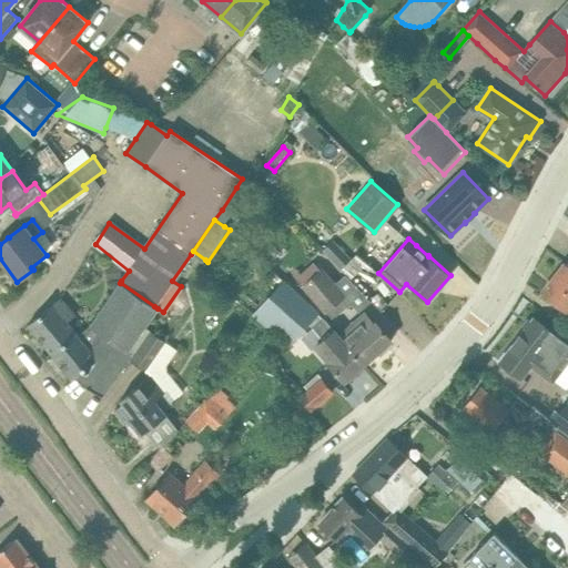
[(332,240),(322,249),(341,269),(351,259),(332,240)]
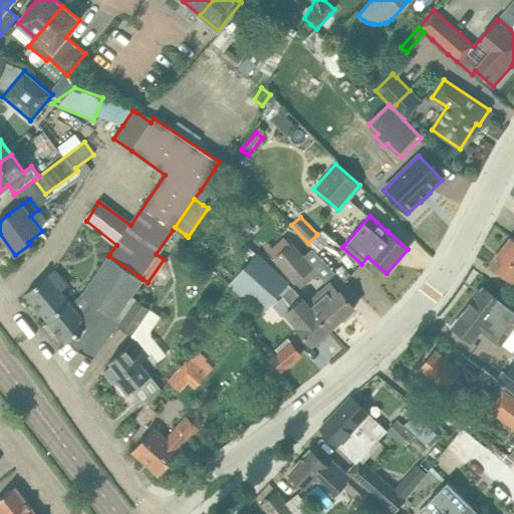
[(265,248),(273,258),(272,259),(294,283),(312,268),(290,243),(290,244),(284,237),(272,248),(269,244),(265,248)]
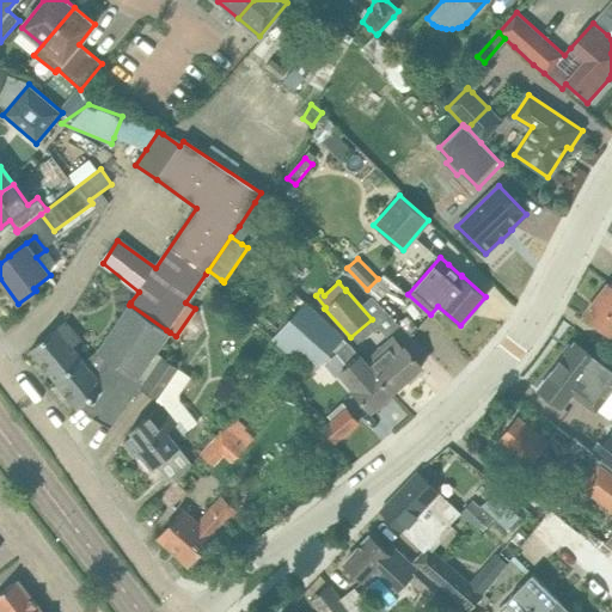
[(611,283),(610,282),(583,316),(603,330),(611,337),(611,283)]
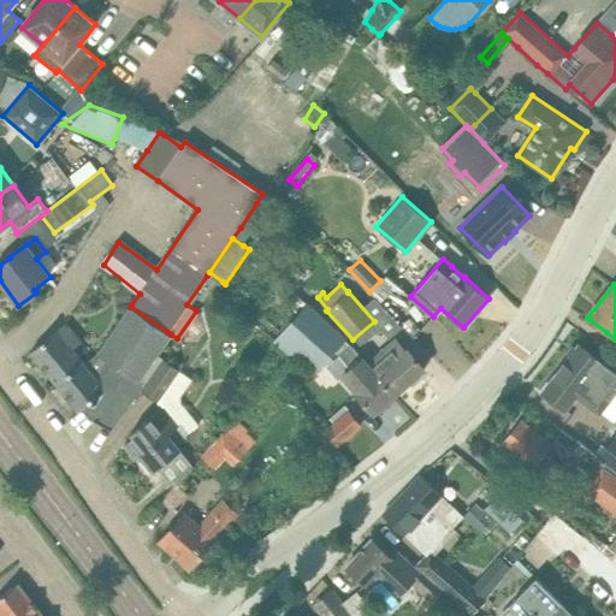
[(335,351),(336,353),(348,342),(345,339),(345,338),(308,306),(276,341),(294,357),(297,355),(315,372),(335,351)]
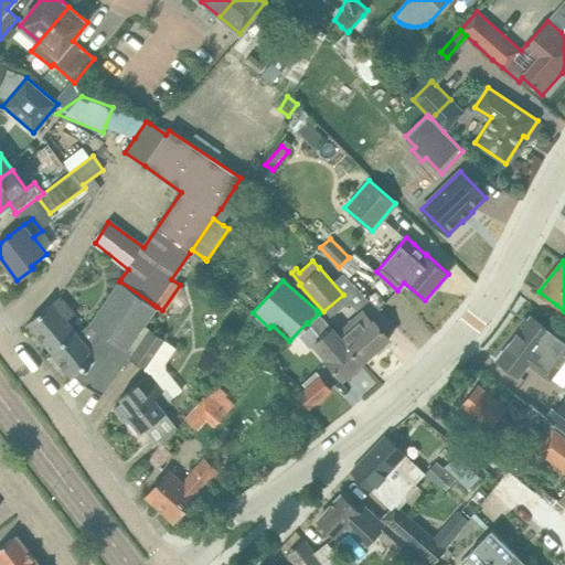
[(97,358),(74,375),(102,394),(130,352),(127,350),(157,307),(153,305),(120,281),(91,326),(100,332),(89,348),(97,358)]
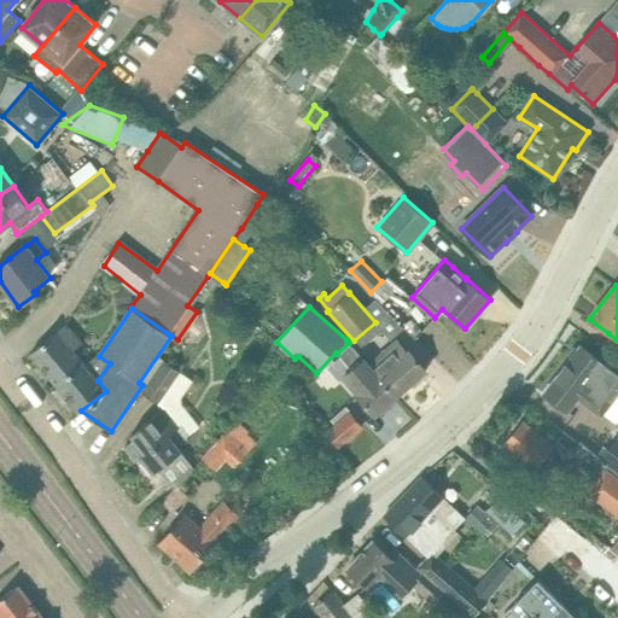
[(65,325),(50,338),(30,353),(59,389),(86,366),(73,350),(81,343),(65,325)]
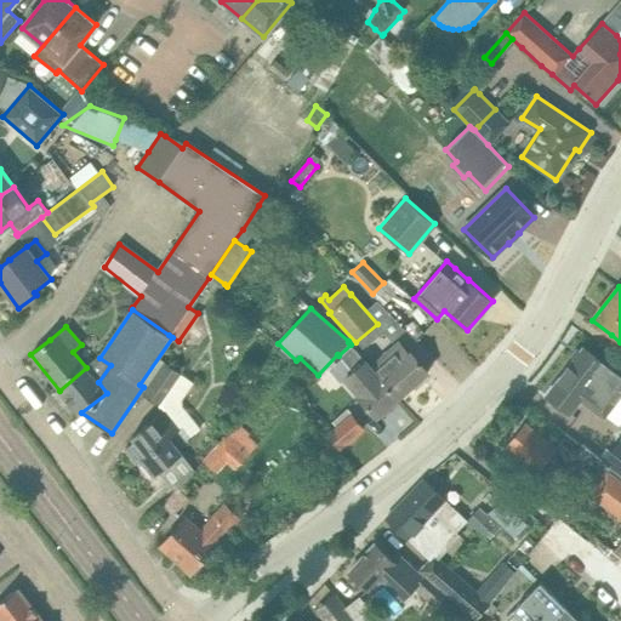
[(399,342),(371,366),(370,368),(398,399),(428,372),(410,352),(409,353),(399,342)]
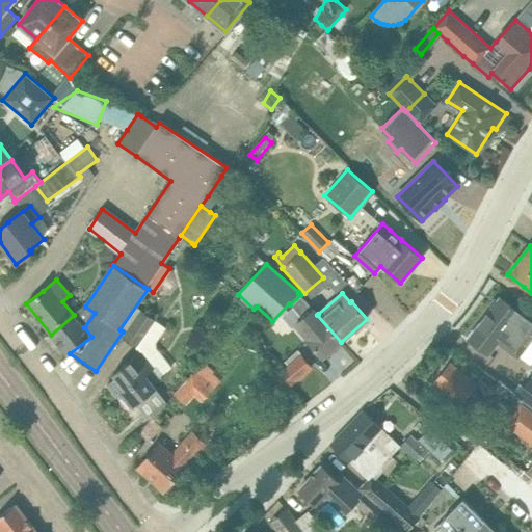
[(317,315),(318,314),(303,297),(303,298),(300,295),(290,304),(293,307),(302,318),(296,324),(309,339),(308,340),(323,357),(341,342),(317,315)]
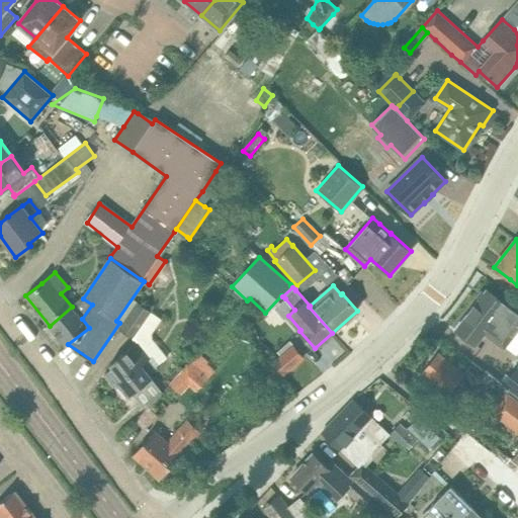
[(504,350),(517,331),(517,306),(510,299),(505,305),(487,290),(455,331),(475,345),(484,334),(504,350)]
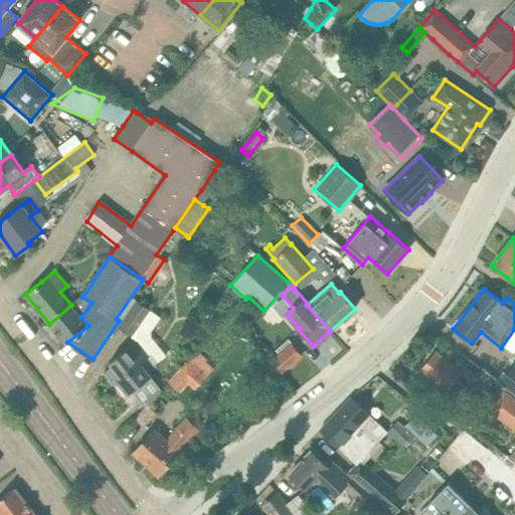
[(132,336),(150,310),(137,301),(119,327),(132,336)]
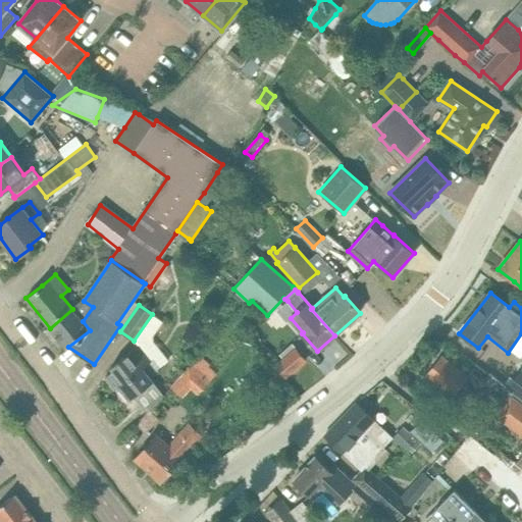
[(72,309),(50,328),(66,349),(68,347),(90,330),(83,321),(72,309)]
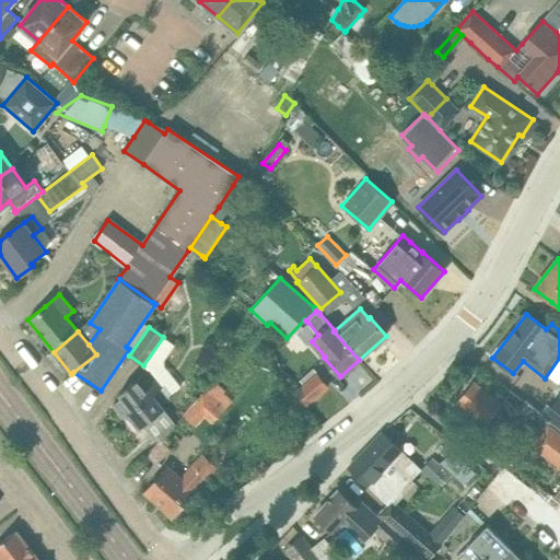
[(139,429),(155,416),(164,409),(161,406),(172,398),(163,386),(149,369),(119,394),(123,397),(114,404),(125,418),(127,415),(139,429)]
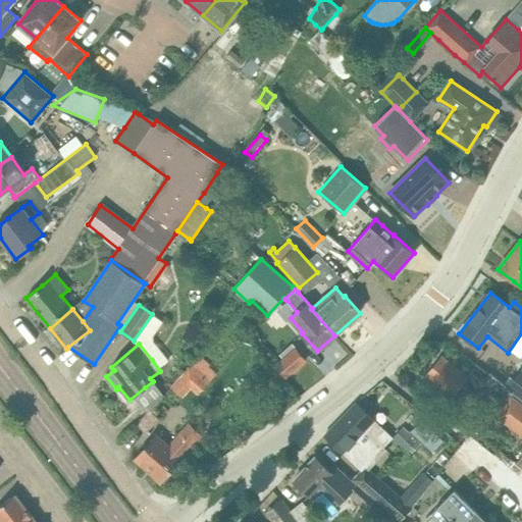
[(296,348),(275,366),(285,377),(306,360),(296,348)]
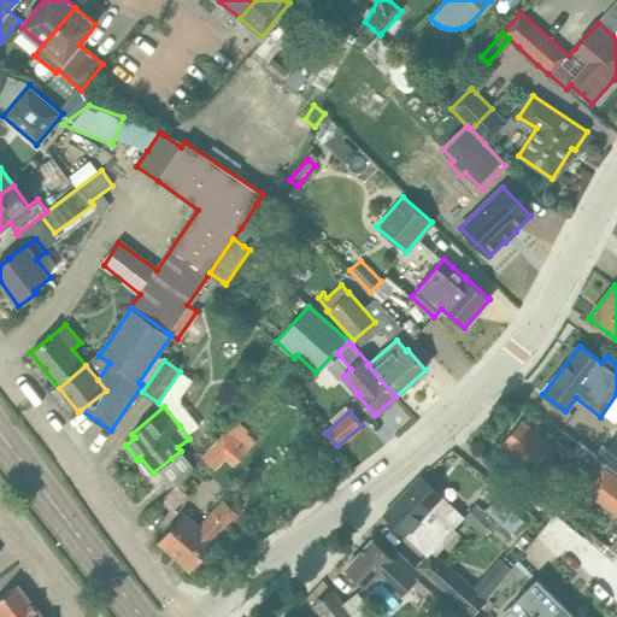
[(522,422),(504,445),(550,480),(557,470),(566,458),(575,464),(570,471),(571,472),(591,487),(586,492),(616,515),(616,479),(604,469),(605,466),(563,432),(552,445),(522,422)]
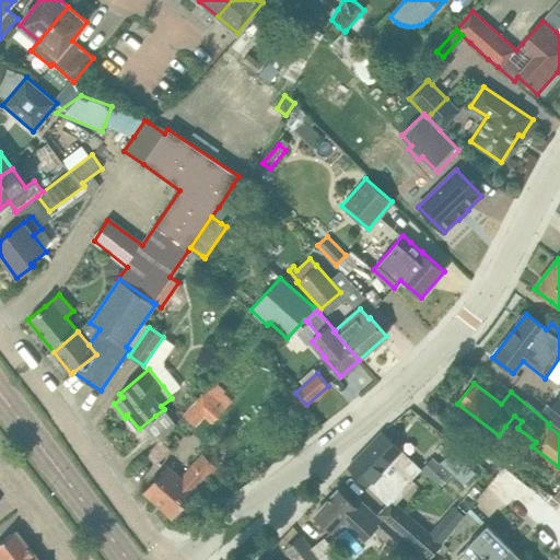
[(198,426),(208,417),(216,424),(231,407),(209,387),(185,413),(198,426)]
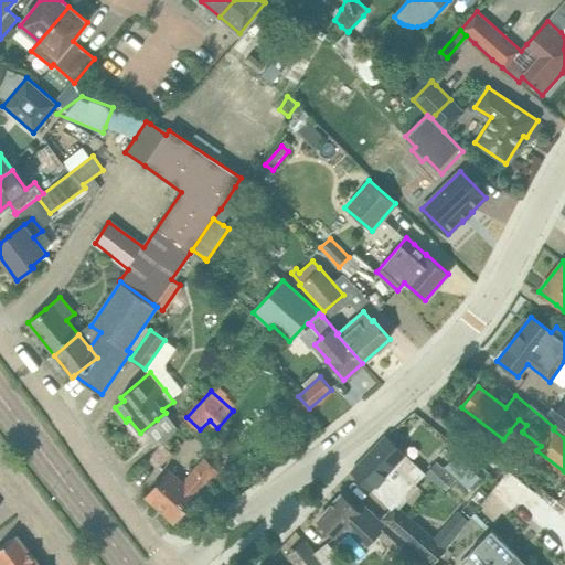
[(564,398),(547,420),(564,434),(564,398)]
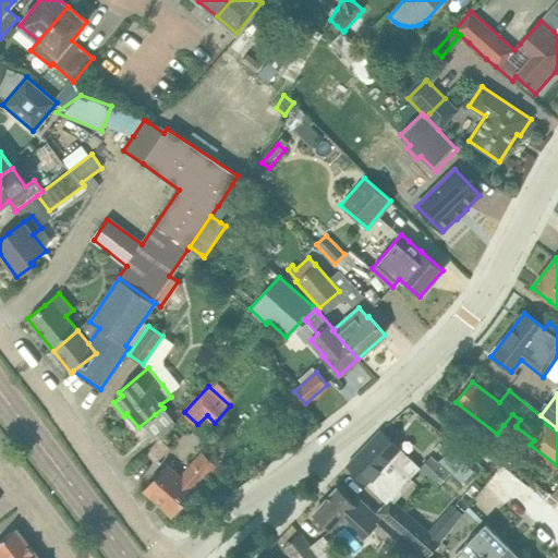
[(420,468),(380,431),(364,447),(376,459),(378,458),(387,466),(392,462),(413,482),(414,482),(410,477),(420,468)]
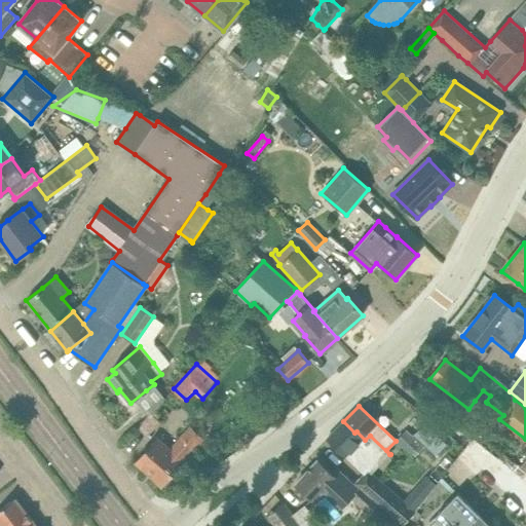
[(343,421),(327,439),(341,453),(364,474),(355,483),(404,525),(405,524),(411,516),(415,511),(422,502),(427,495),(417,487),(405,501),(372,473),(389,454),(370,436),(365,440),(357,431),(354,433),(343,421)]
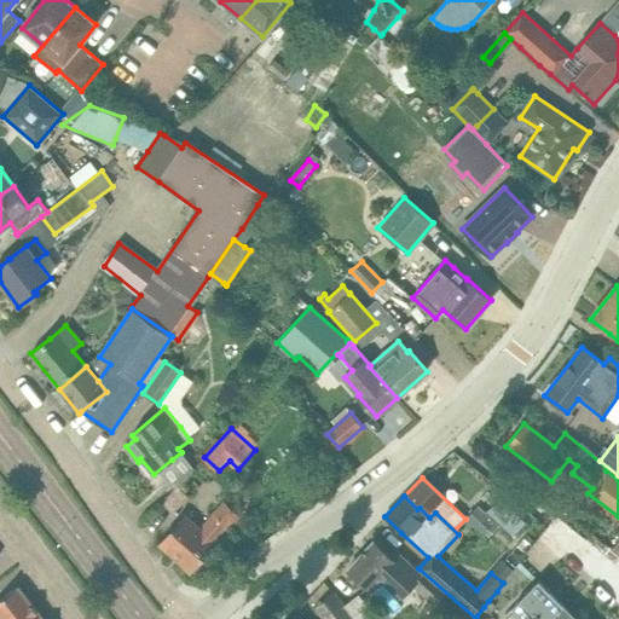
[(238,518),(223,503),(200,528),(185,515),(175,526),(160,544),(190,572),(217,543),(215,543),(238,518)]
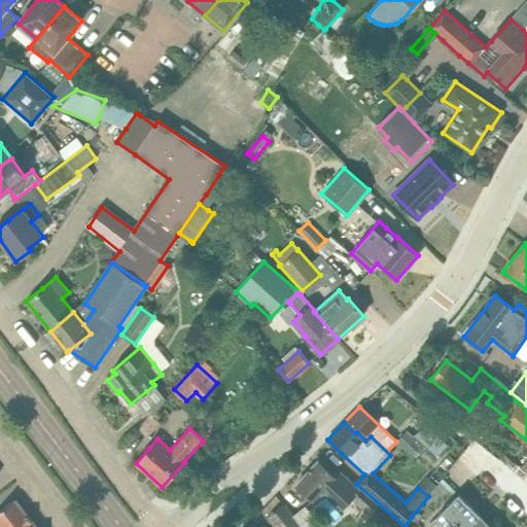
[(407,431),(396,442),(412,456),(421,445),(407,431)]
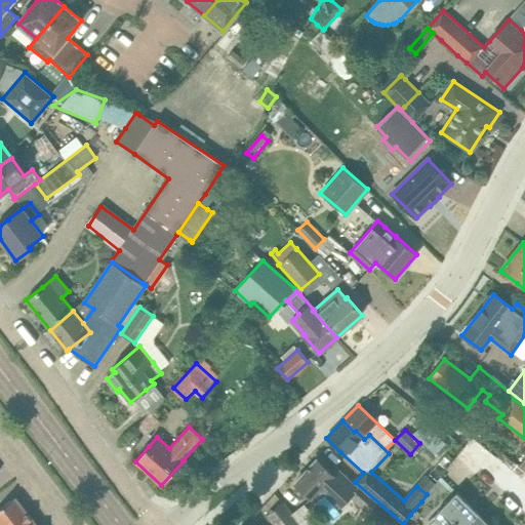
[(295,483),(315,500),(326,489),(342,505),(351,496),(381,524),(397,524),(336,469),(332,474),(317,459),(295,483)]
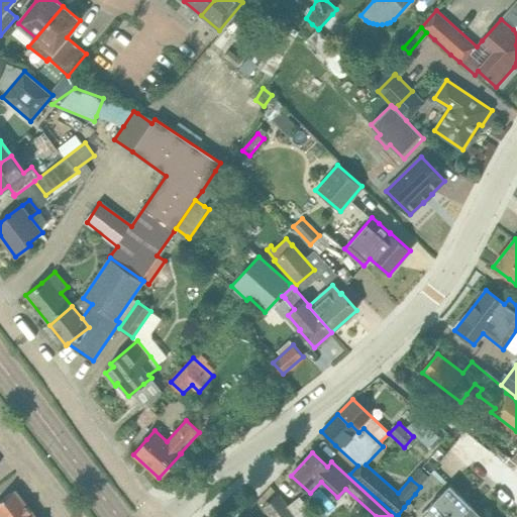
[(450,485),(436,500),(428,508),(437,516),(461,516),(473,507),(450,485)]
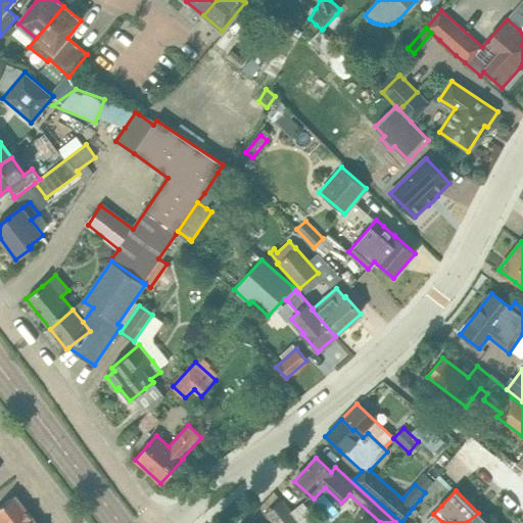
[(33,522),(35,522),(14,495),(0,506),(0,522),(33,522)]
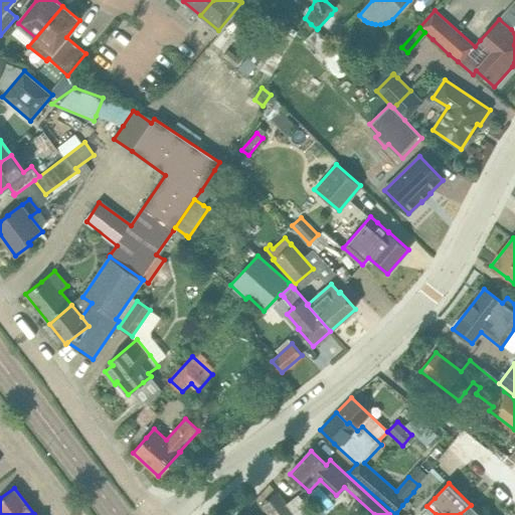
[(269,514),(285,514),(291,510),(278,493),(262,505),(269,514)]
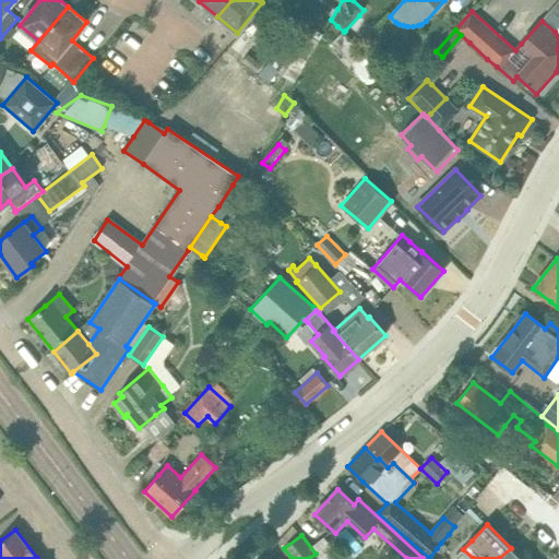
[(522,558),(511,548),(499,558),(522,558)]
